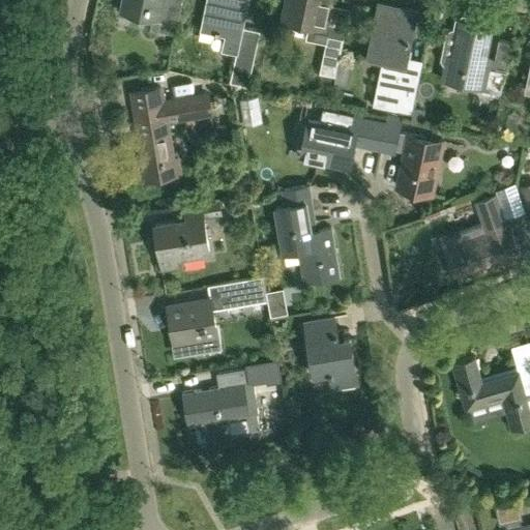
[(175,33),(182,1),(179,0),(128,0),(131,0),(128,12),(153,18),(151,28),(175,33)]
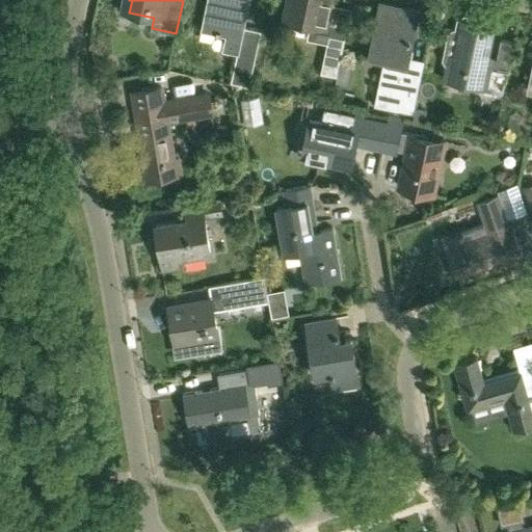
[(232,81),(249,85),(261,30),(244,27),(249,0),(207,0),(202,28),(227,33),(223,50),(238,53),(232,81)]
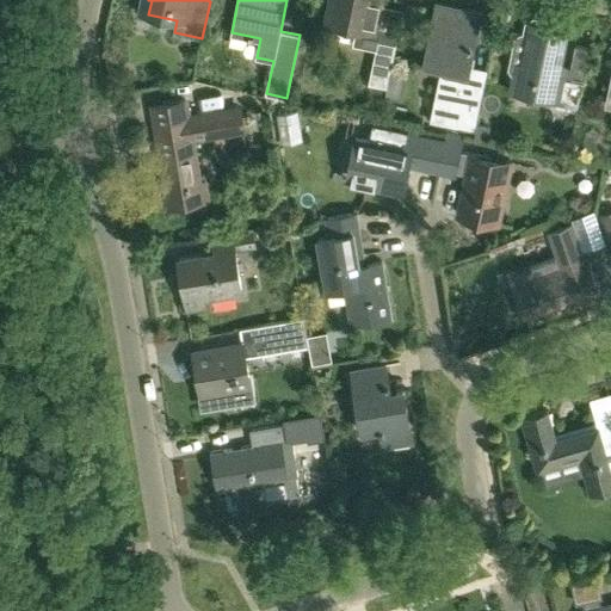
[(383,0),(329,0),(327,19),(358,26),(355,42),(377,47),(378,39),(381,30),(377,29),(383,0)]
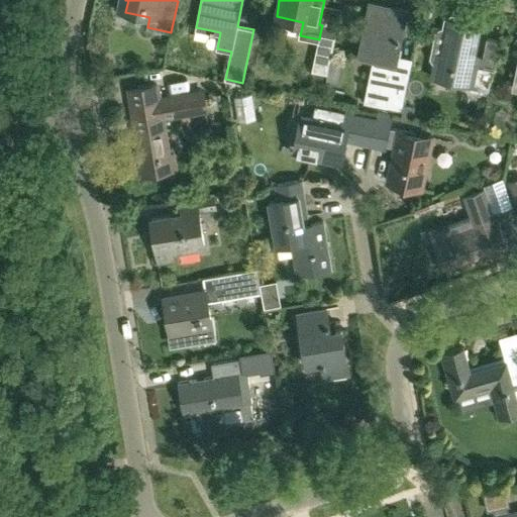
[(402,110),(409,76),(395,73),(408,10),(369,2),(357,53),(374,57),(364,102),(402,110)]
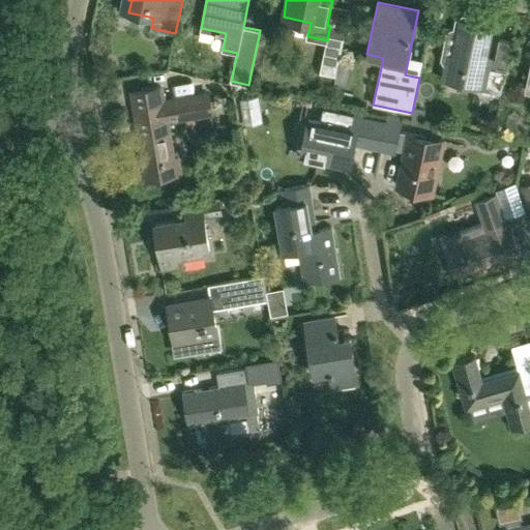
[(492,26),(484,24),(486,22),(483,19),(464,15),(461,17),(461,19),(455,18),(453,29),(451,28),(447,31),(441,58),(444,63),(446,63),(443,79),(483,87),(482,92),(500,96),(511,41),(499,39),(494,64),(484,62),(492,26)]
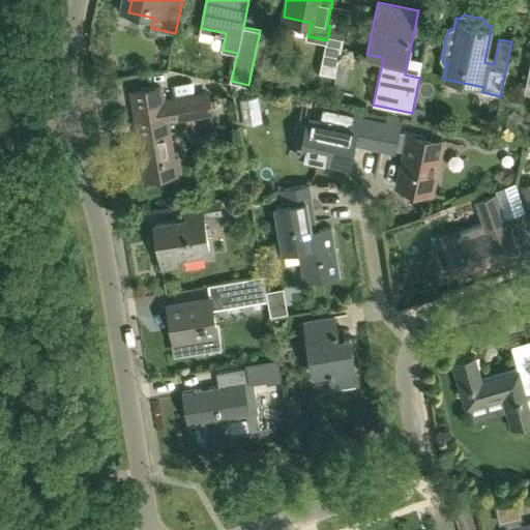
[(344,37),(328,34),(327,40),(320,71),(335,76),(344,37)]
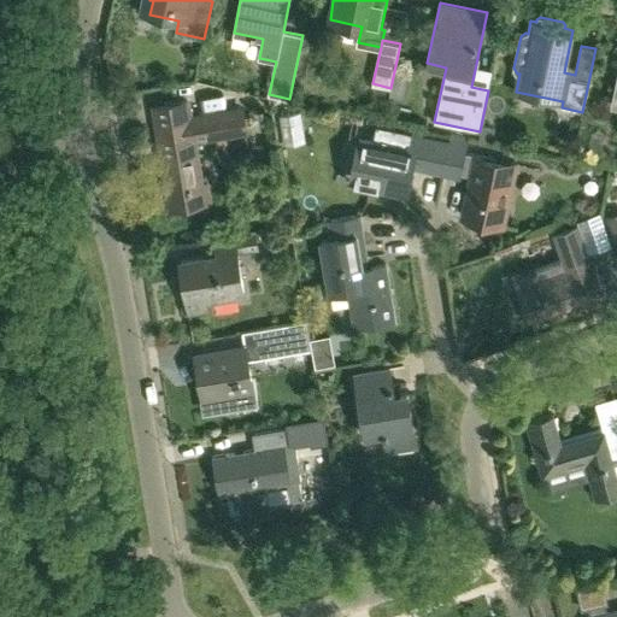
[(188,101),(154,106),(171,207),(210,201),(206,184),(198,186),(189,140),(246,130),(242,109),(191,117),(188,101)]
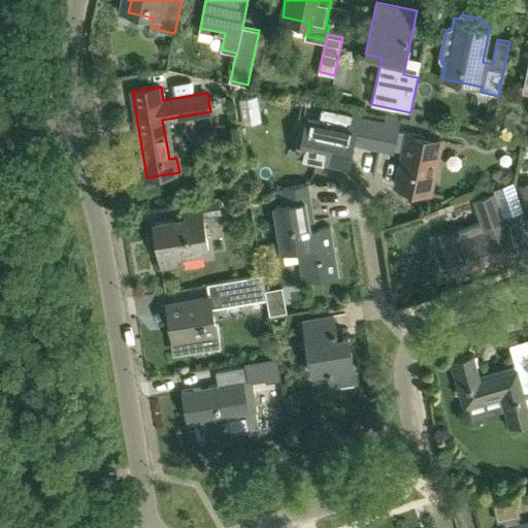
[(258,96),(239,99),(244,124),(262,122),(258,96)]
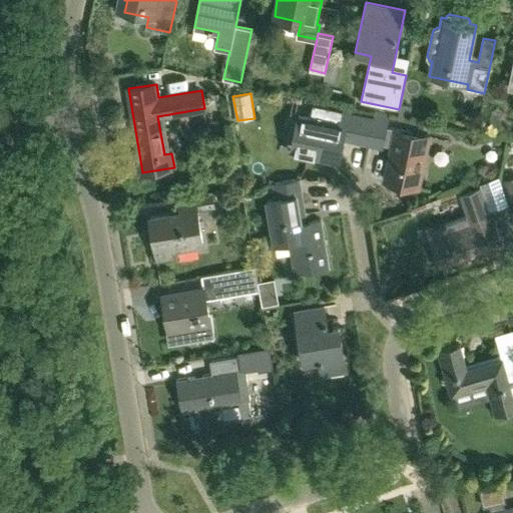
[(401,103),(399,109),(398,114),(410,116),(412,105),(401,103)]
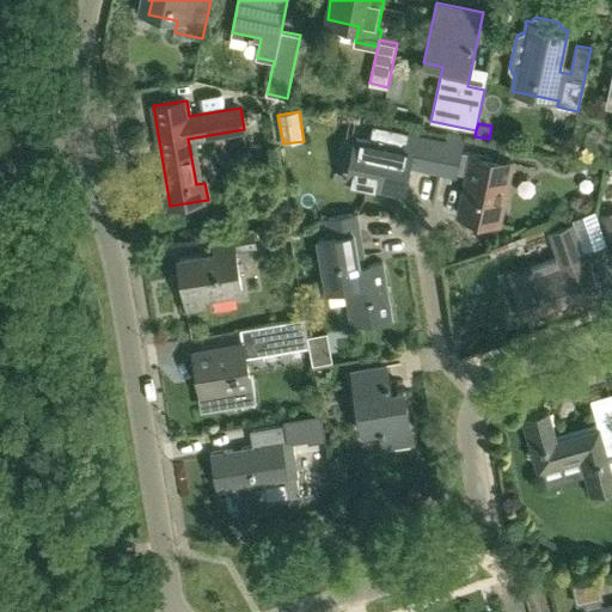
[(597,152),(600,132),(587,129),(583,150),(589,150),(597,152)]
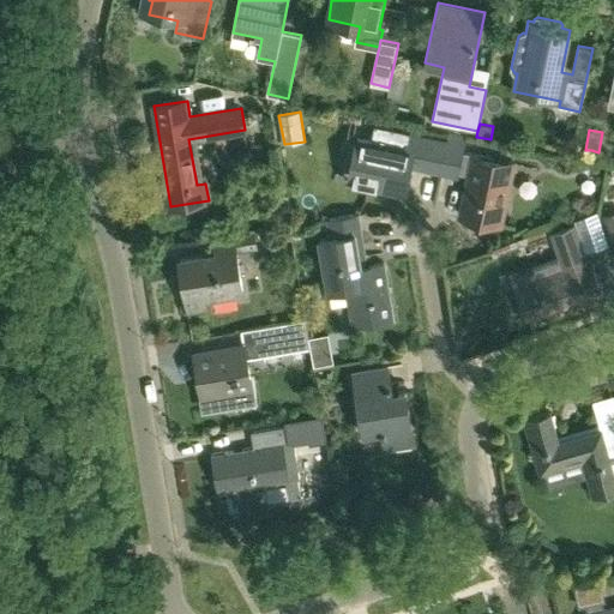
[(449,133),(447,142),(440,173),(457,176),(459,166),(471,168),(461,215),(501,223),(513,162),(462,151),(465,136),(449,133)]
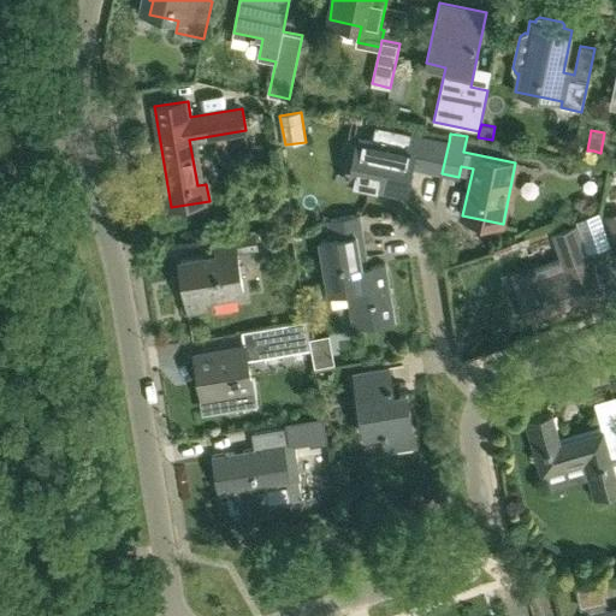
[(442,173),(449,142),(410,135),(408,148),(359,138),(350,175),(369,178),(368,184),(406,193),(412,167),(442,173)]
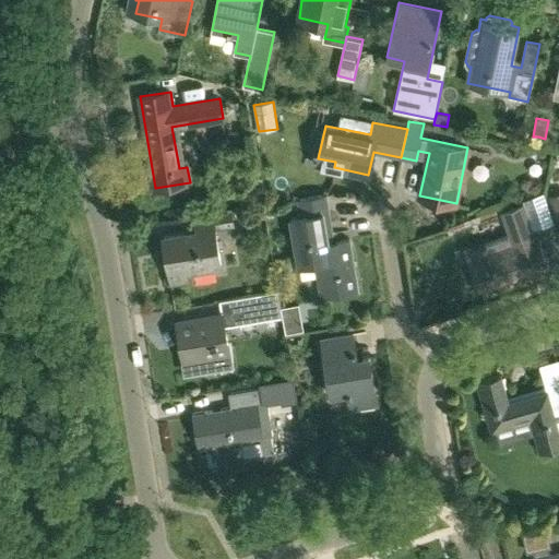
[(301,216),(292,217),(299,265),(321,262),(326,296),(359,290),(351,238),(329,242),(328,233),(333,232),(326,194),(299,199),(301,216)]
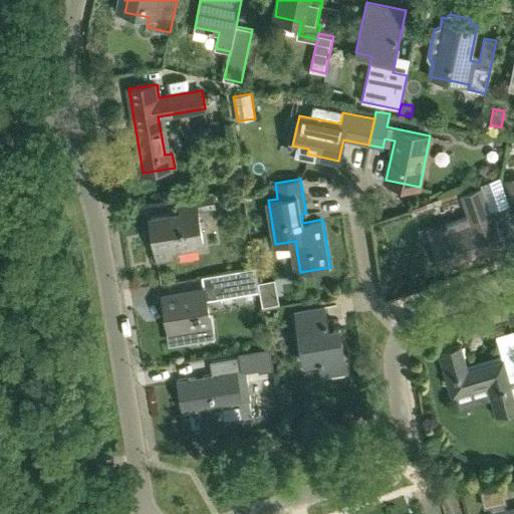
[(473,226),(433,240),(443,266),(504,245),(494,218),(492,219),(482,189),(463,195),(473,226)]
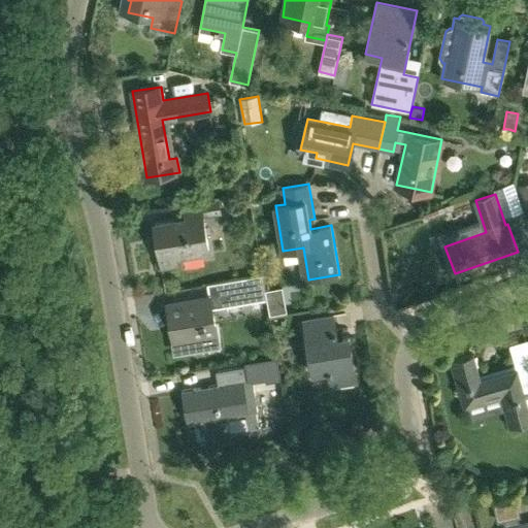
[(219,198),(184,204),(186,218),(155,223),(161,259),(209,252),(203,216),(221,212),(219,198)]
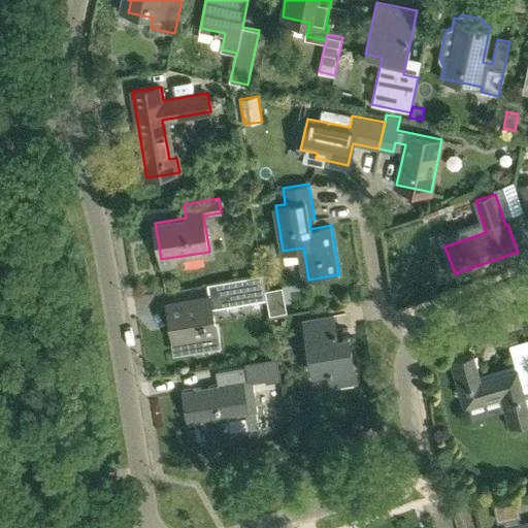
[(219,306),(267,298),(263,274),(215,283),(219,306)]
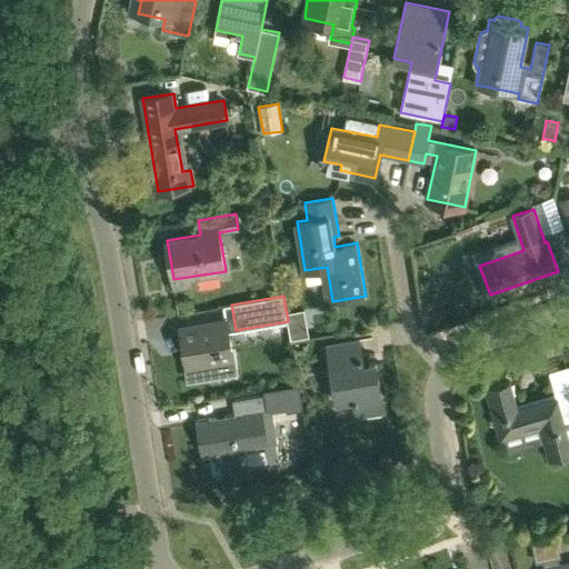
[(236,370),(235,362),(228,321),(181,329),(190,378),(236,370)]
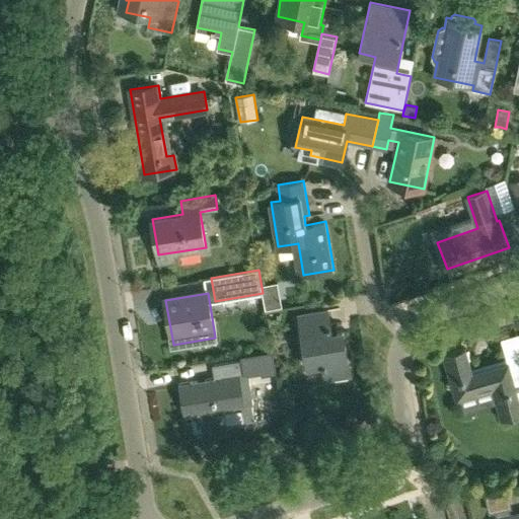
[(328,309),(299,314),(308,366),(323,363),(325,378),(351,374),(344,329),(332,331),(328,309)]
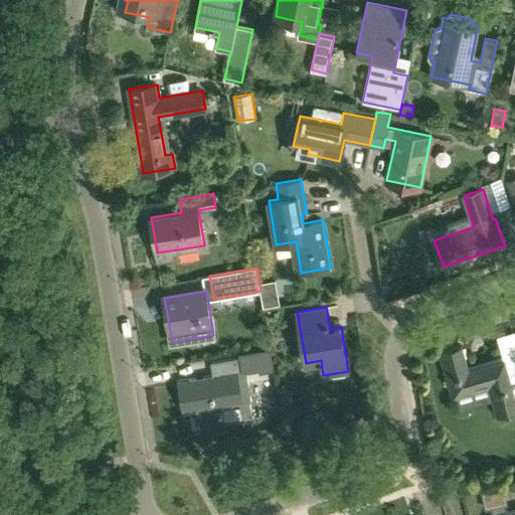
[(514,350),(503,354),(504,358),(469,368),(462,343),(440,350),(454,396),(489,386),(498,415),(514,410),(514,350)]
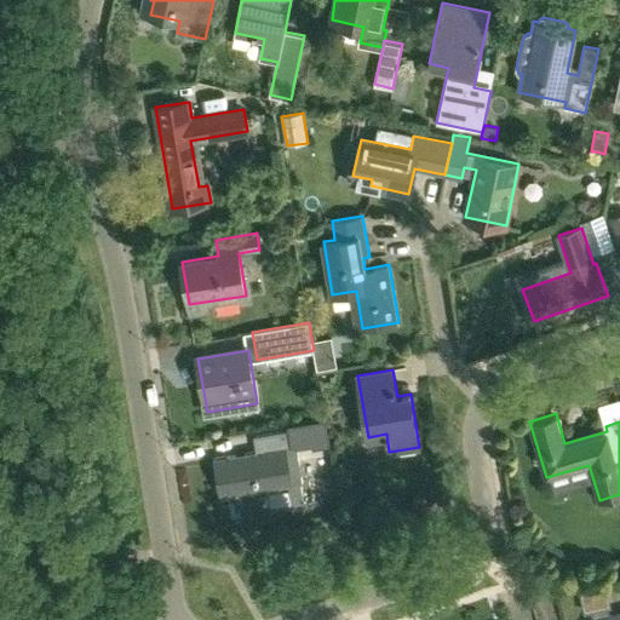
[(304,482),(297,446),(296,446),(292,446),(290,430),(254,436),(257,451),(214,458),(220,497),(237,493),(240,503),(262,499),(260,489),(290,484),(293,501),(304,499),(302,483),(304,482)]
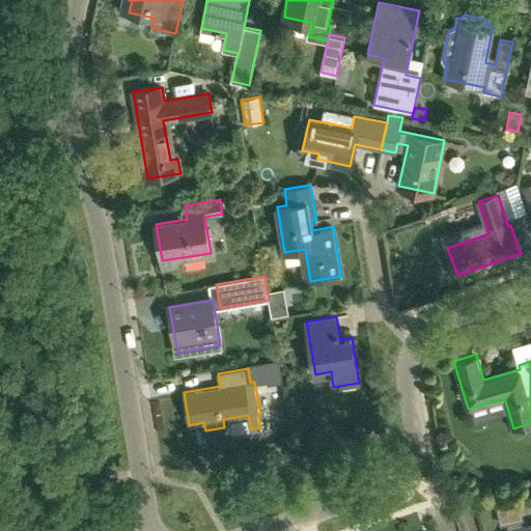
[(519,498),(497,503),(501,524),(508,523),(510,530),(509,530),(508,530),(530,530),(530,525),(522,528),(520,520),(523,520),(519,498)]
